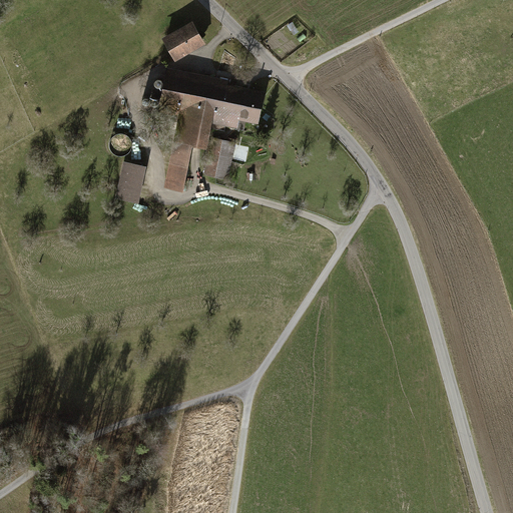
[(174,64),(204,47),(191,23),(161,40),(174,64)]
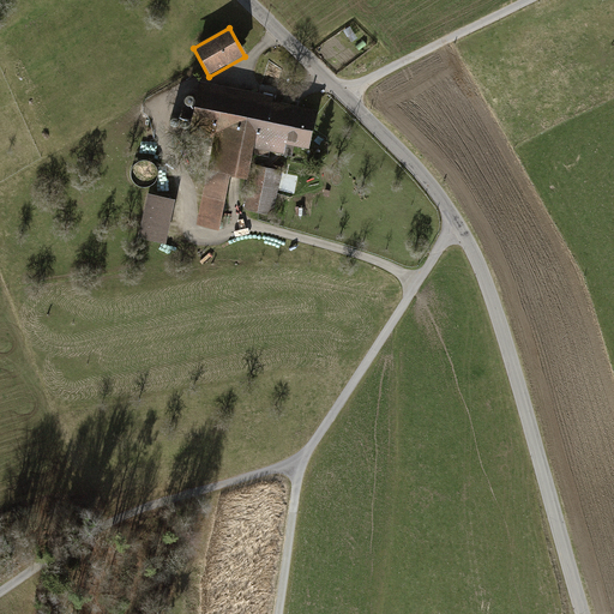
[(362,43),(356,49),(359,53),(366,48),(362,43)]
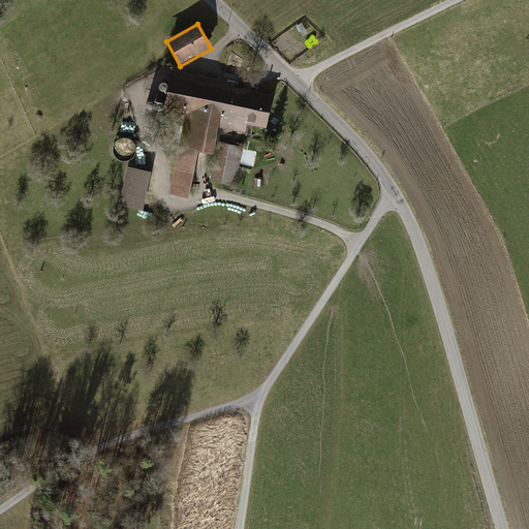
[(235,86),(172,73),(164,107),(186,112),(170,195),(188,198),(196,154),(213,157),(218,131),(248,137),(250,126),(266,129),(272,97),(234,90),(235,86)]
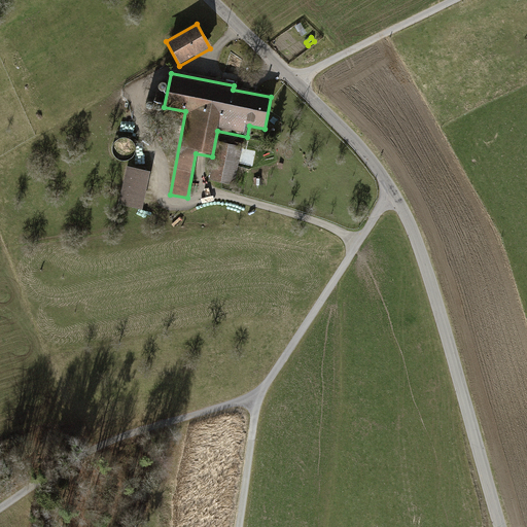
[(235,188),(242,149),(218,145),(210,183),(235,188)]
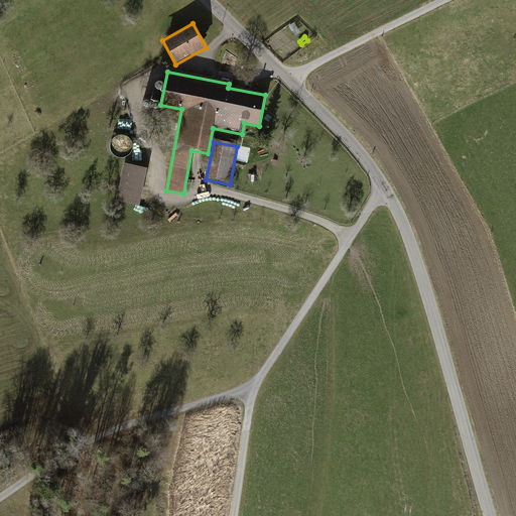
[(118,198),(140,202),(147,164),(125,160),(118,198)]
